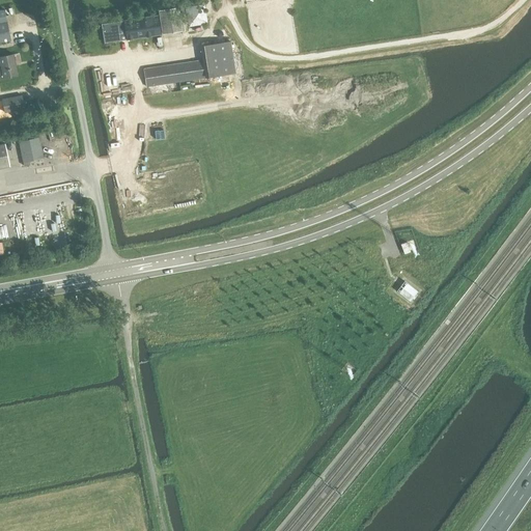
[(182,30),(178,7),(159,10),(163,33),(182,30)]
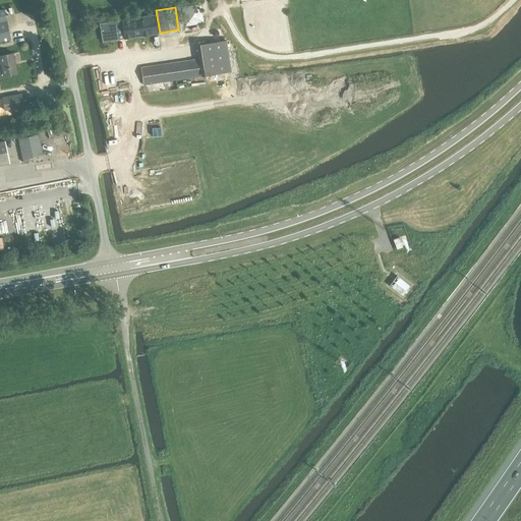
[(0,41),(10,40),(4,9),(0,10),(0,41)]
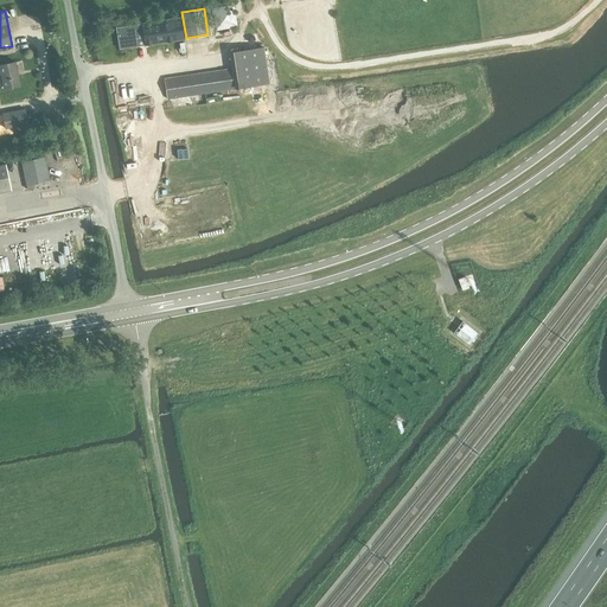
[(133,46),(136,45),(145,44),(145,45),(185,38),(181,17),(149,21),(129,25),(131,31),(116,33),(119,48),(133,46)]
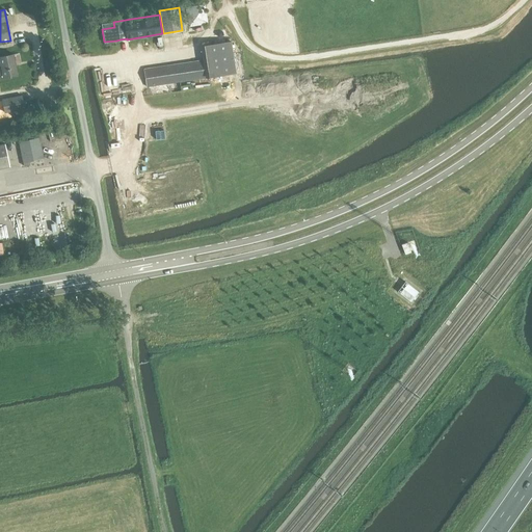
[(147,86),(236,73),(231,41),(205,45),(207,59),(144,69),(147,86)]
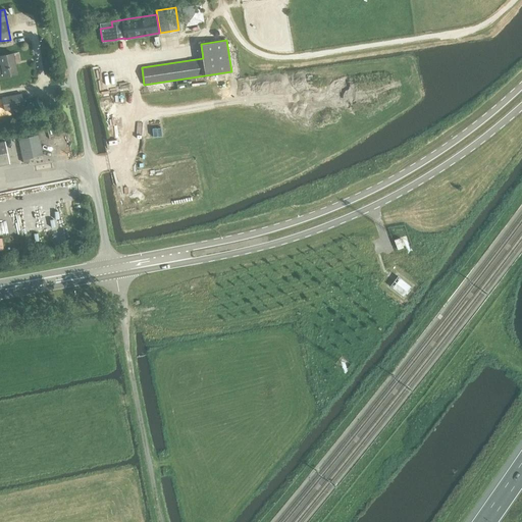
[(17,73),(13,53),(0,55),(0,76),(2,76),(17,73)]
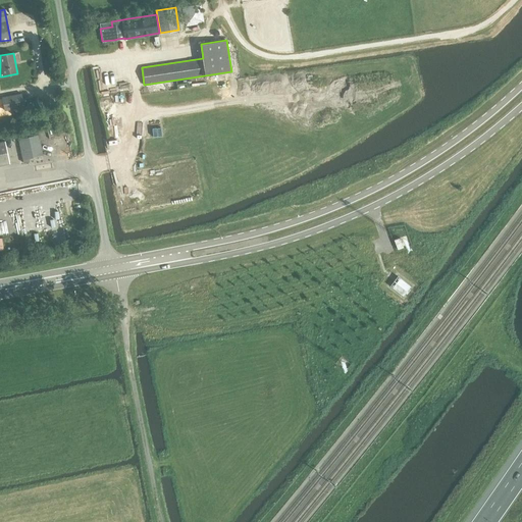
[(0,116),(11,114),(11,109),(23,107),(21,94),(2,97),(2,100),(0,100),(0,116)]
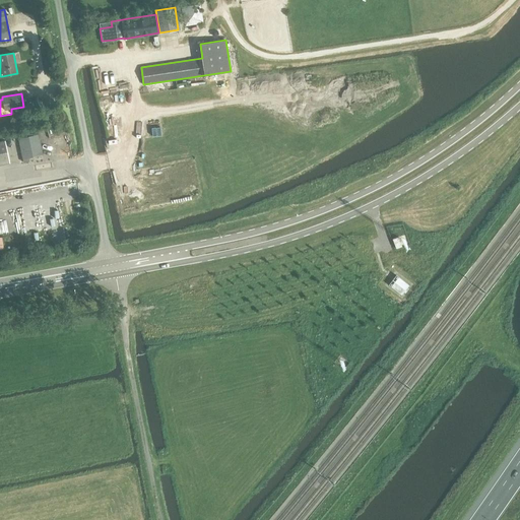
[(18,139),(23,163),(29,161),(28,157),(43,154),(39,135),(35,136),(34,131),(17,134),(18,138),(18,139)]
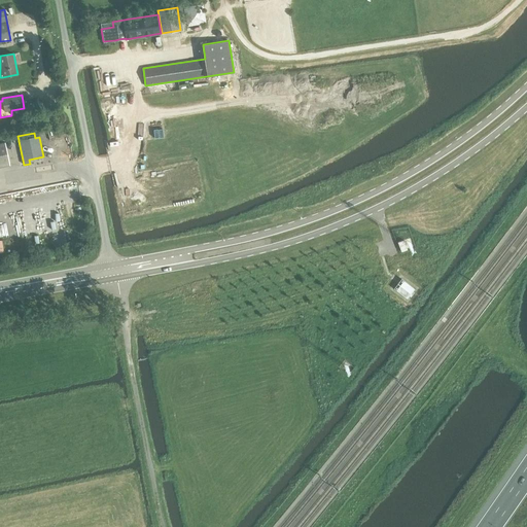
[(0,143),(0,167),(9,165),(5,142),(0,143)]
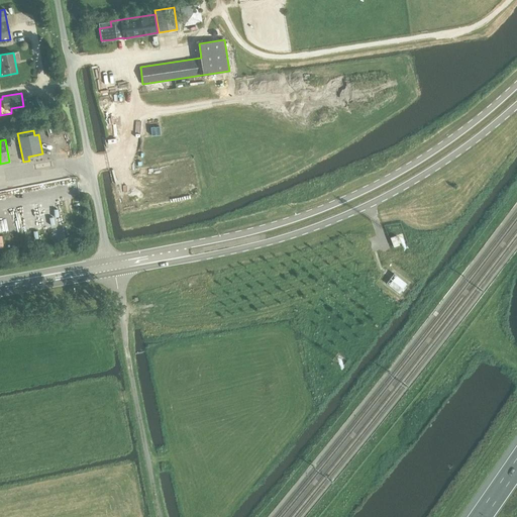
[(78,200),(73,201),(76,220),(82,219),(78,200)]
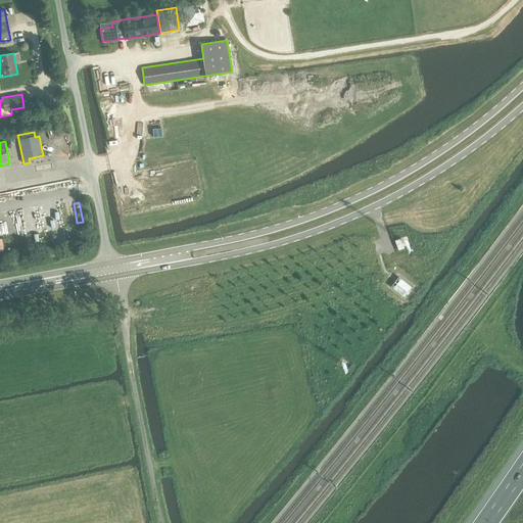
[(398,249),(405,247),(400,238),(395,240),(398,249)]
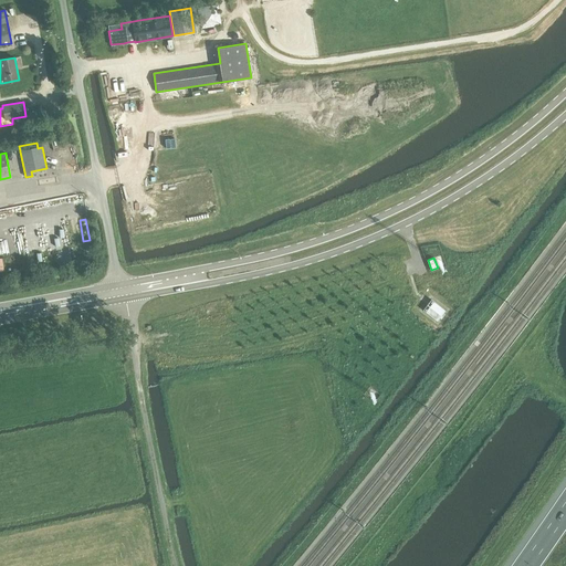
[(446,311),(431,300),(428,304),(425,310),(438,321),(446,311)]
